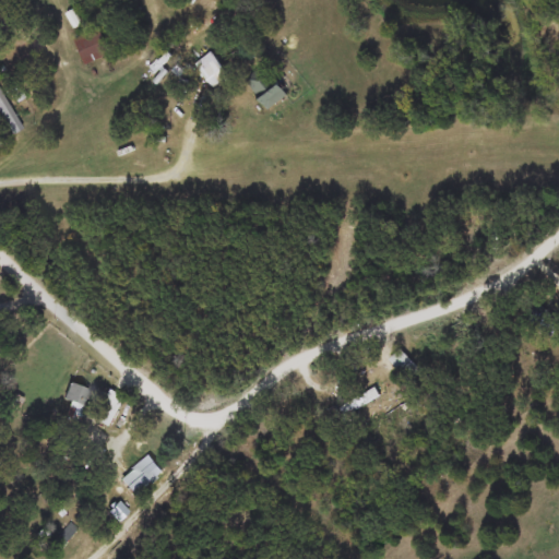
[(110,55),(84,66),(73,39),(98,28),(110,55)]
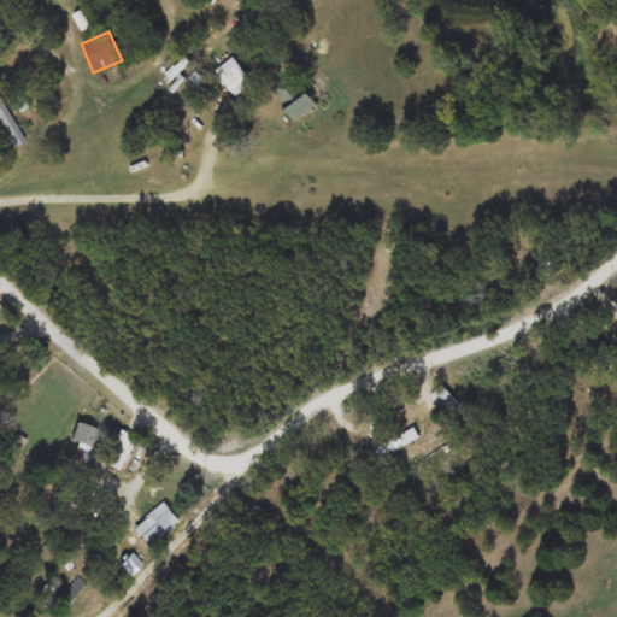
[(268,93),(286,74),(317,104),(298,122),(268,93)]
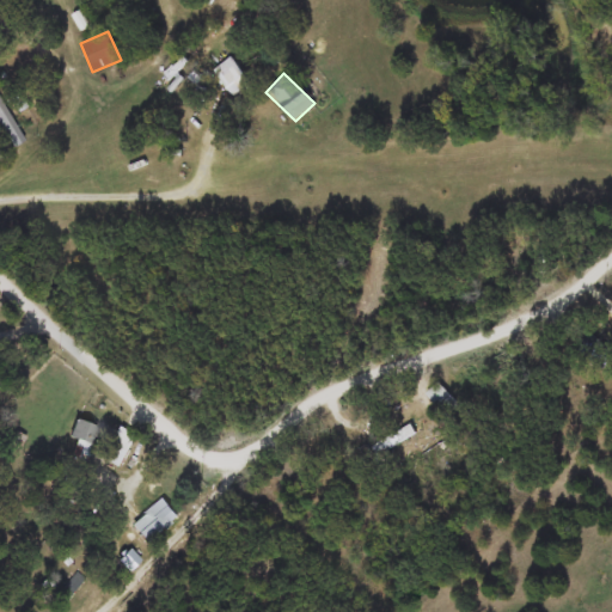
[(0,98),(24,141),(13,147),(0,123),(0,98)]
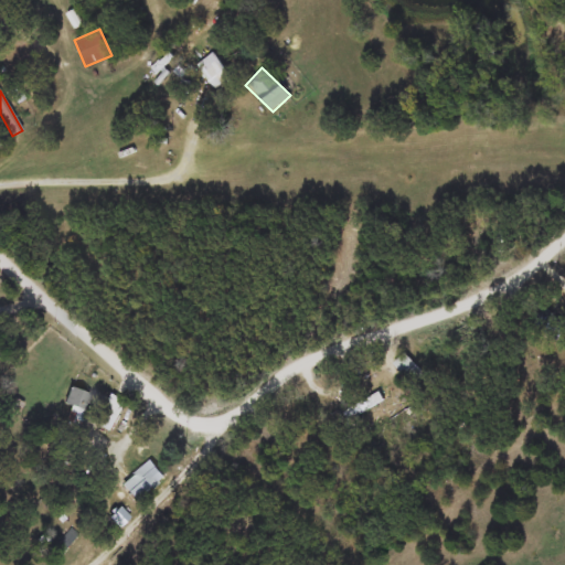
[(415,386),(393,364),(404,354),(426,376),(415,386)]
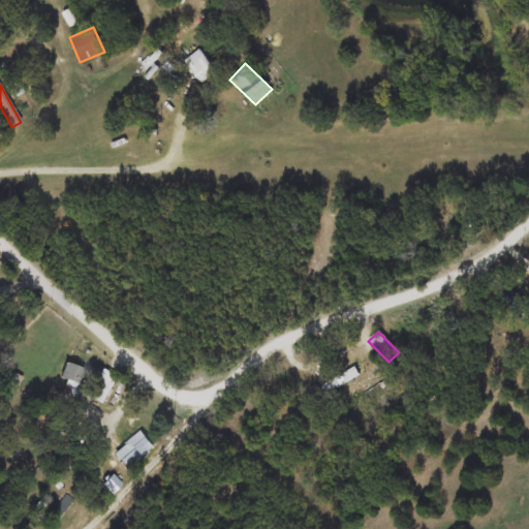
[(58,378),(65,362),(89,373),(79,395),(72,392),(75,386),(58,378)]
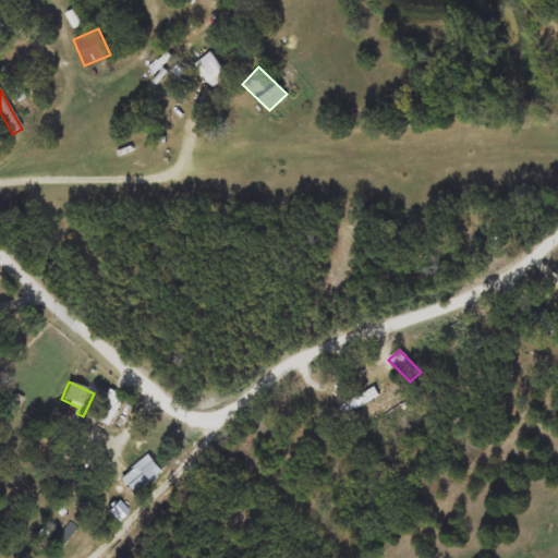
[(339,407),(375,388),(380,399),(343,417),(339,407)]
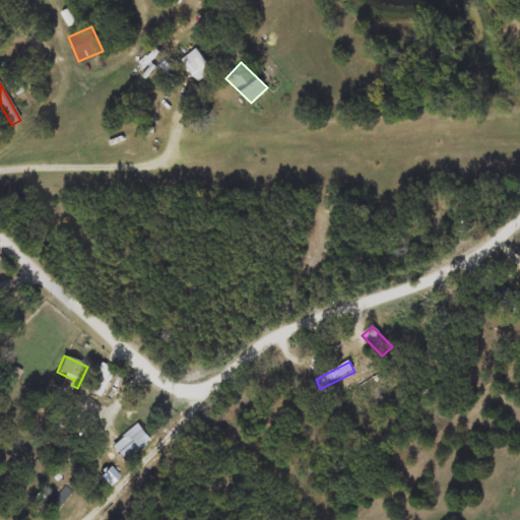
[(101,397),(87,390),(103,363),(116,371),(101,397)]
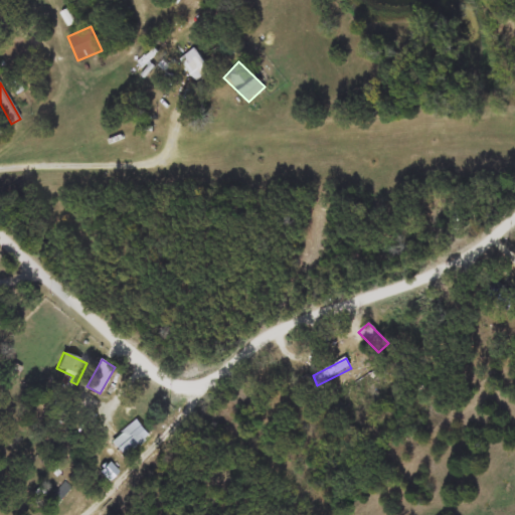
[(149,439),(121,457),(110,440),(138,420),(149,439)]
